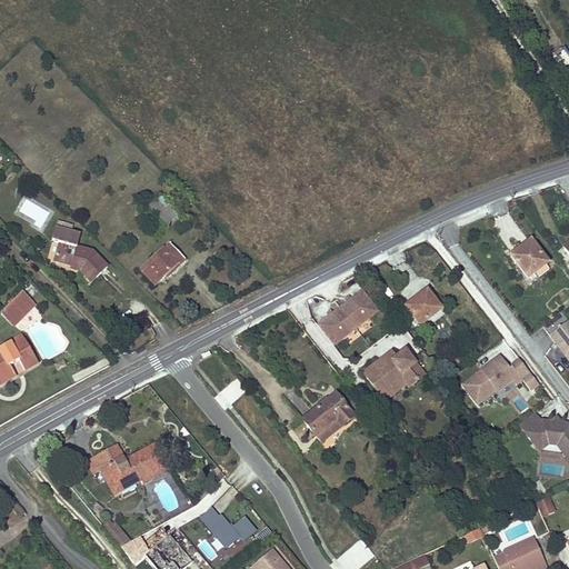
[(56,262),(71,266),(85,269),(82,275),(91,283),(107,268),(93,252),(77,248),(80,236),(56,230),(52,242),(60,245),(56,262)]
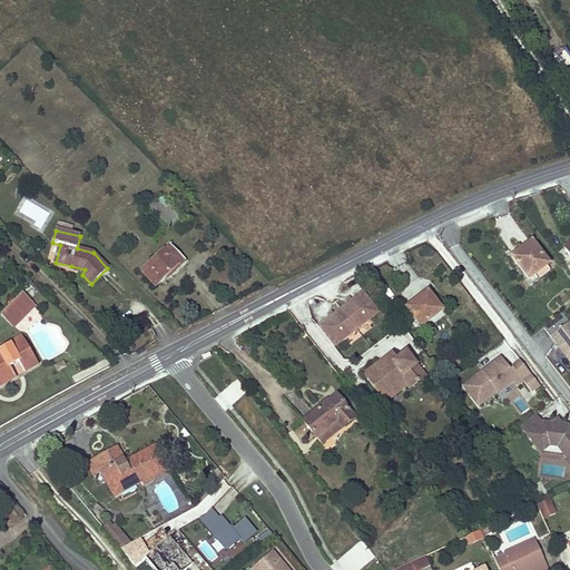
[(516,254),(511,257),(528,278),(548,264),(531,242),(516,254)]
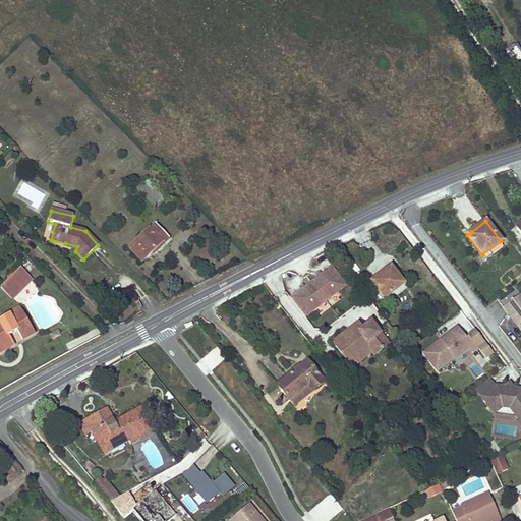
[(141,261),(150,253),(154,248),(156,251),(169,239),(156,225),(150,230),(149,230),(129,248),(141,261)]
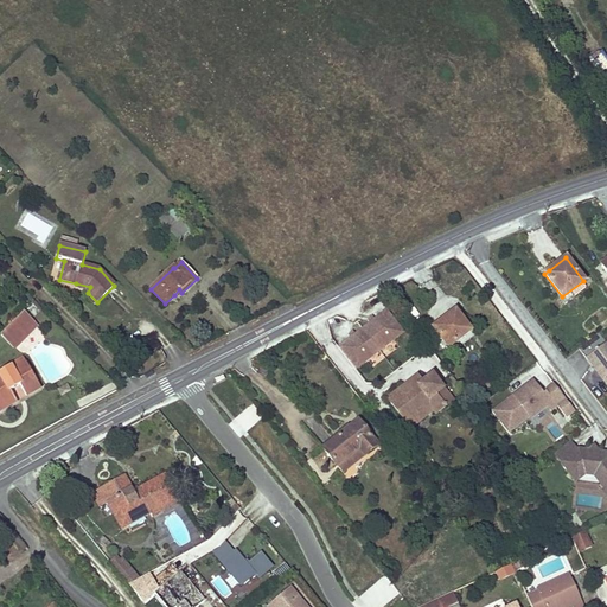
[(378,351),(402,333),(385,311),(362,330),(378,351)]
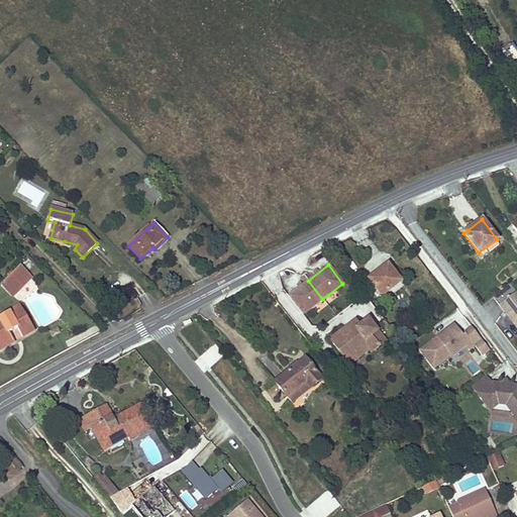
[(369,280),(375,288),(381,296),(382,296),(394,287),(401,282),(388,266),(369,280)]
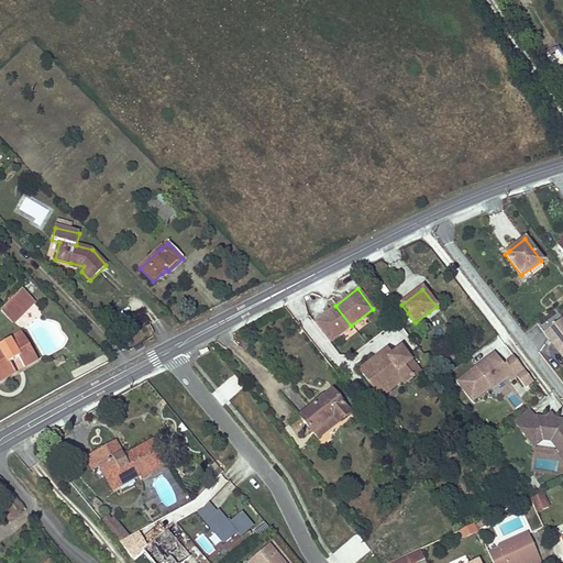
[(21,290),(2,308),(15,321),(33,302),(21,290)]
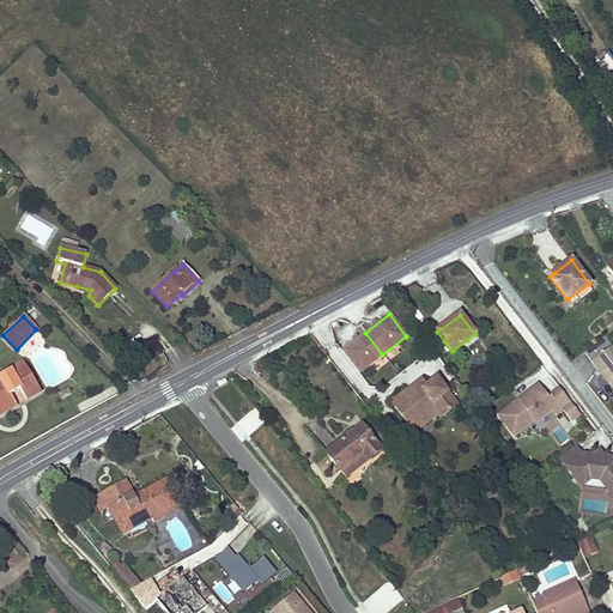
[(382,354),(365,333),(343,351),(359,372),(382,354)]
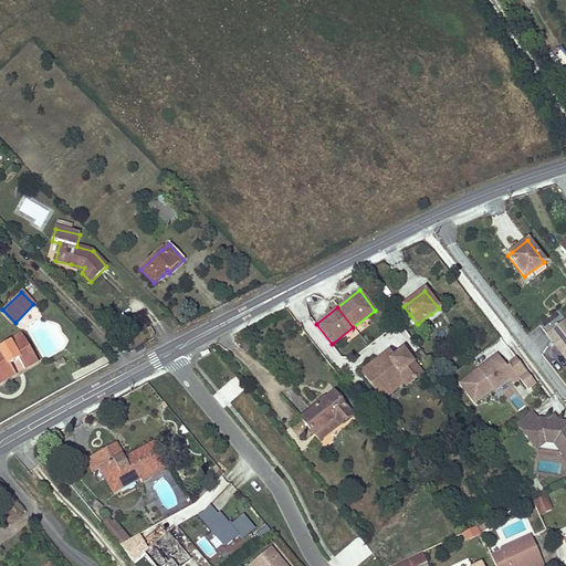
[(417,324),(410,315),(406,318),(412,327),(417,324)]
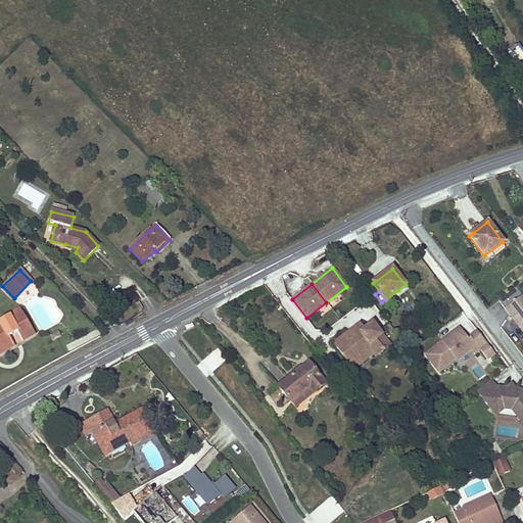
[(522,294),(505,308),(518,325),(521,324),(522,326),(522,294)]
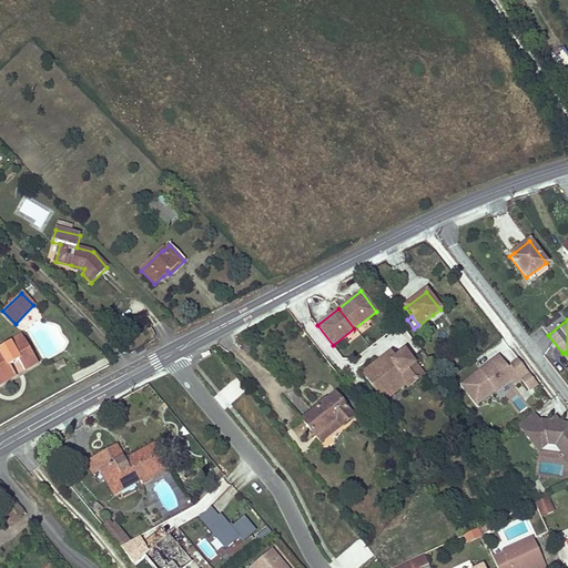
[(10,343),(12,347),(26,340),(22,335),(10,343)]
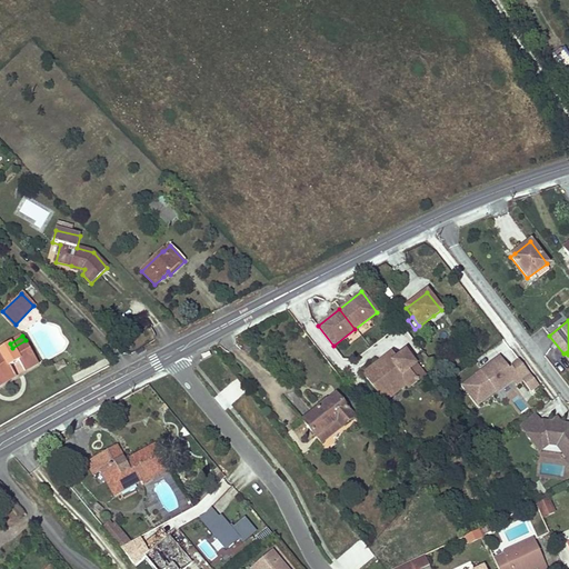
[(0,383),(16,375),(10,366),(19,360),(25,370),(33,366),(27,356),(32,352),(26,340),(12,348),(10,343),(0,348),(0,350),(1,353),(0,355),(0,383)]
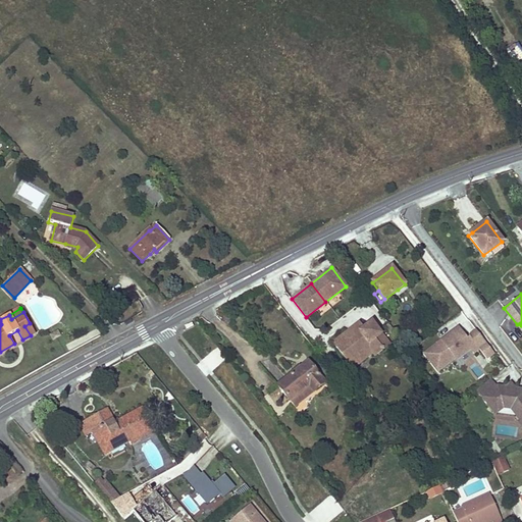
[(419,316),(411,322),(415,327),(423,321),(419,316)]
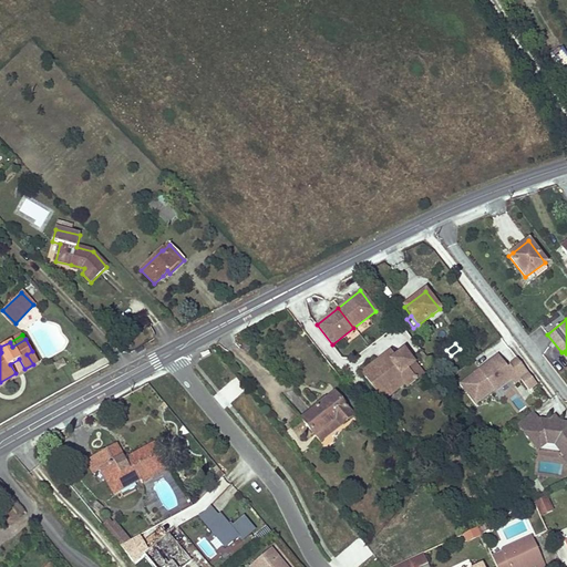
[(27,354),(33,364),(38,361),(32,351),(27,354)]
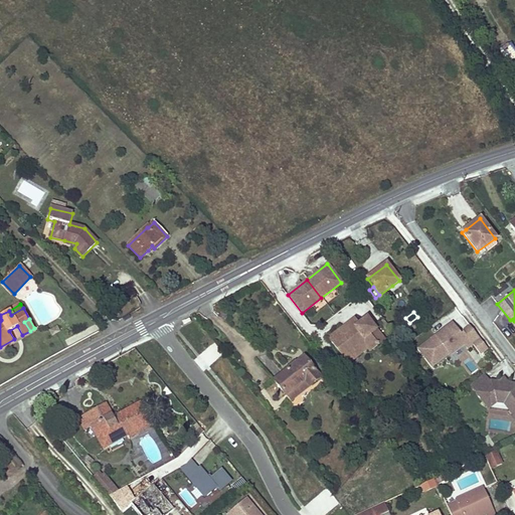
[(348,323),(329,338),(344,357),(363,343),(367,348),(369,351),(383,340),(378,333),(373,337),(370,333),(375,329),(366,319),(359,324),(357,322),(351,326),(348,323)]
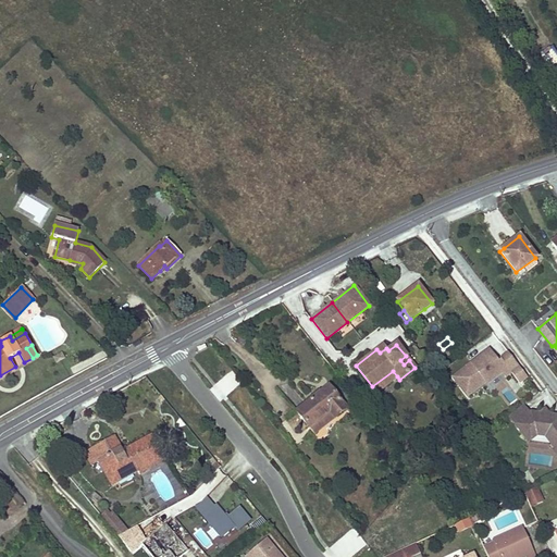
[(420,354),(415,346),(411,348),(417,356),(420,354)]
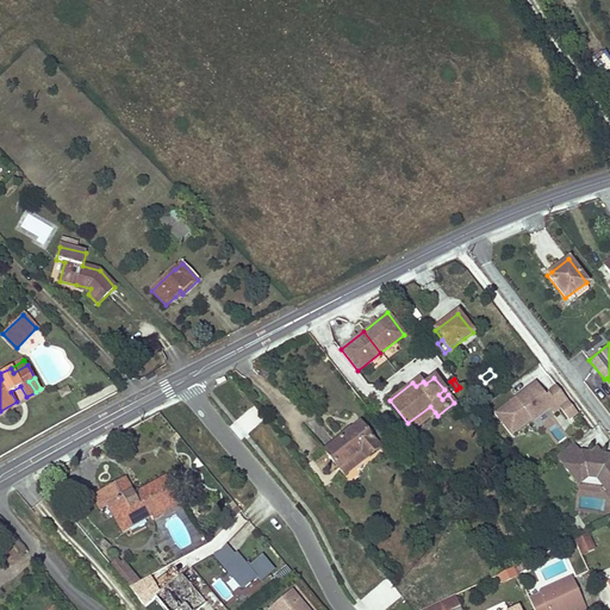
[(540,388),(536,383),(529,388),(533,393),(540,388)]
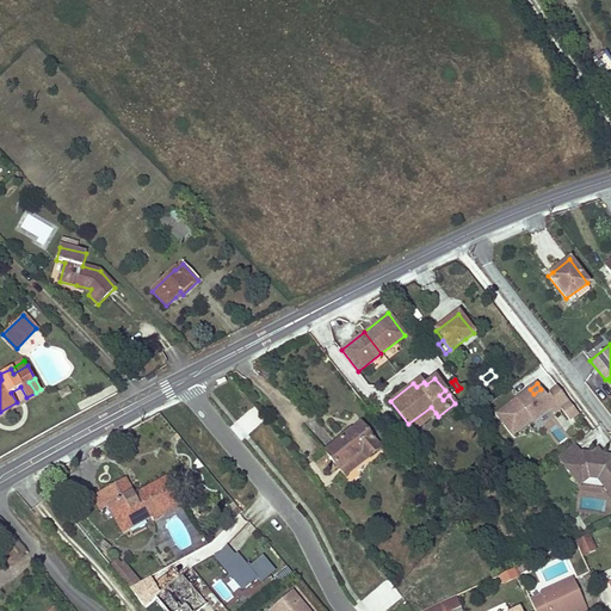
[(74,394),(69,387),(59,394),(62,401),(74,394)]
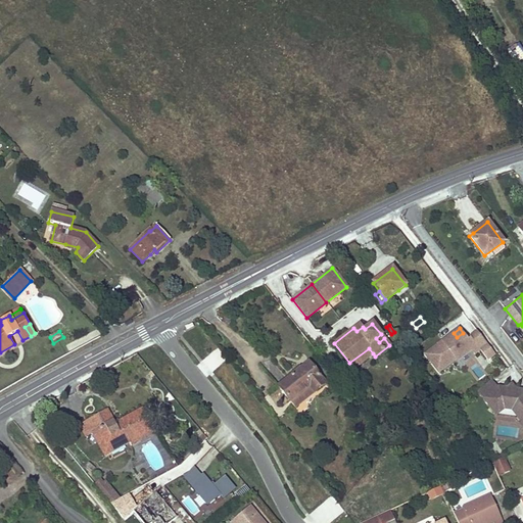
[(477,331),(470,337),(476,345),(470,349),(473,353),(479,349),(486,343),(477,331)]
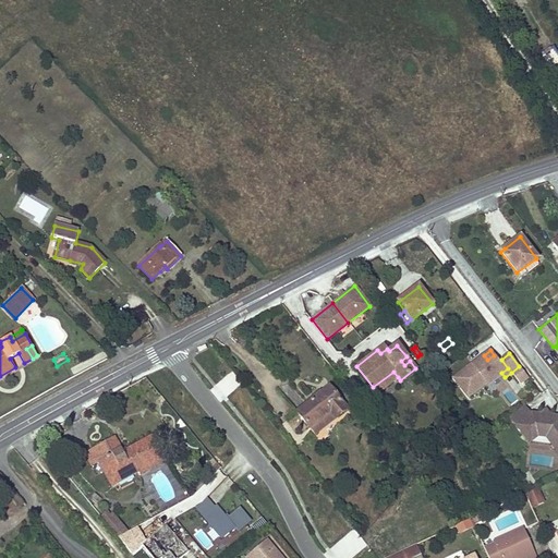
[(501,373),(508,368),(501,360),(499,362),(494,355),(487,360),(484,355),(472,364),(471,363),(460,373),(453,378),(468,397),(485,383),(489,383),(501,373)]
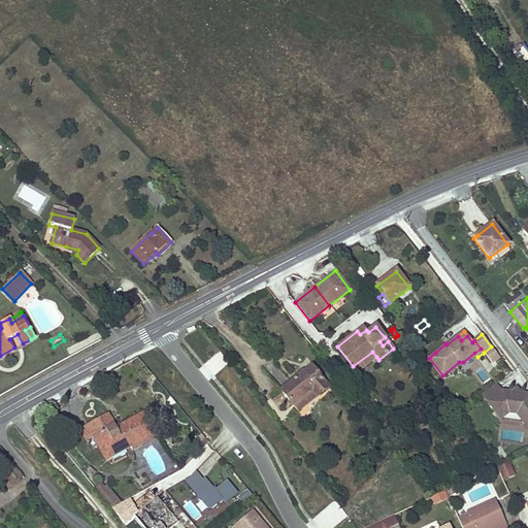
[(499,357),(491,347),(484,353),(491,363),(499,357)]
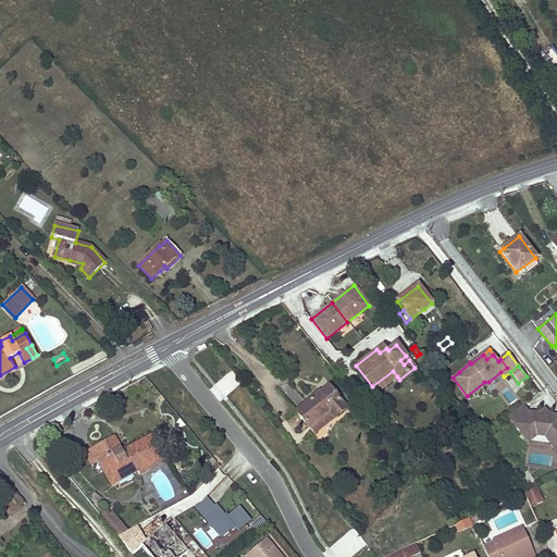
[(393,371),(372,386),(376,392),(397,376),(393,371)]
